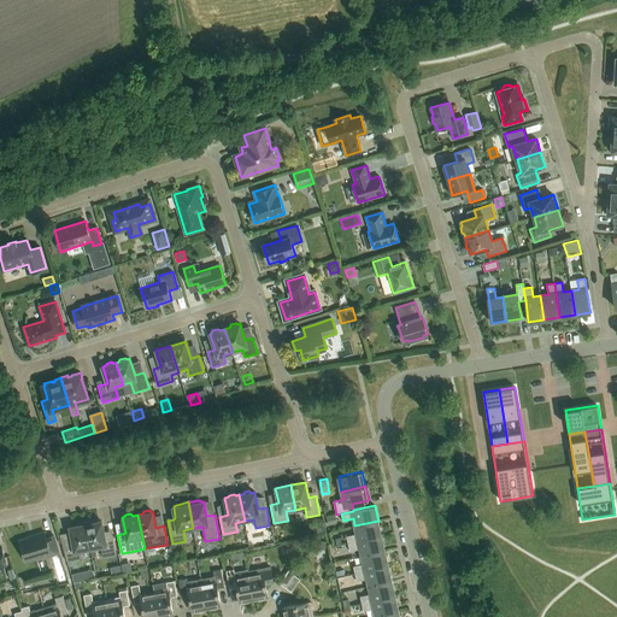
[(103,557),(117,554),(112,535),(105,536),(103,521),(94,523),(94,519),(86,522),(90,548),(101,547),(103,557)]
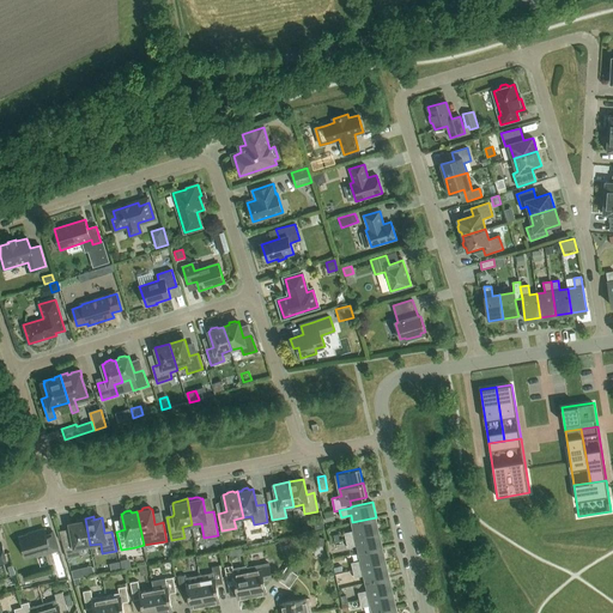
[(380,533),(376,517),(352,522),(354,530),(344,533),(346,540),(380,533)]
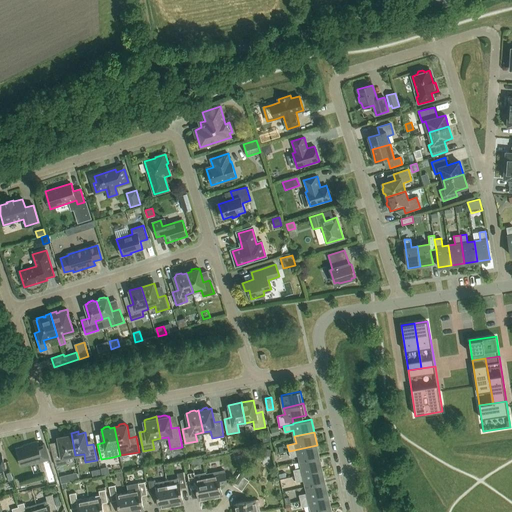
[(67,457),(75,455),(71,433),(64,434),(64,436),(58,438),(60,446),(58,447),(51,449),(56,466),(68,464),(67,457)]
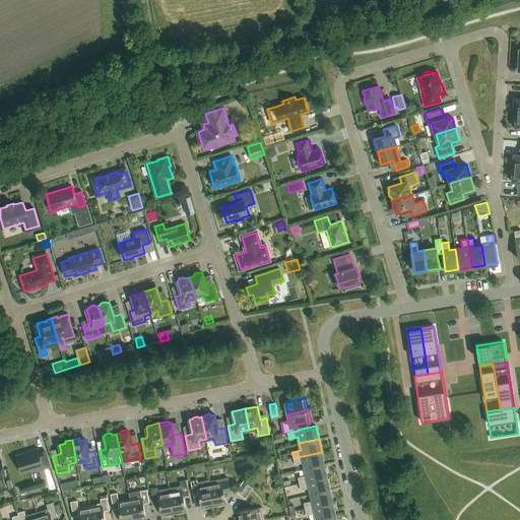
[(43,468),(50,466),(46,454),(40,456),(38,449),(29,451),(29,453),(17,457),(21,472),(43,466),(43,468)]
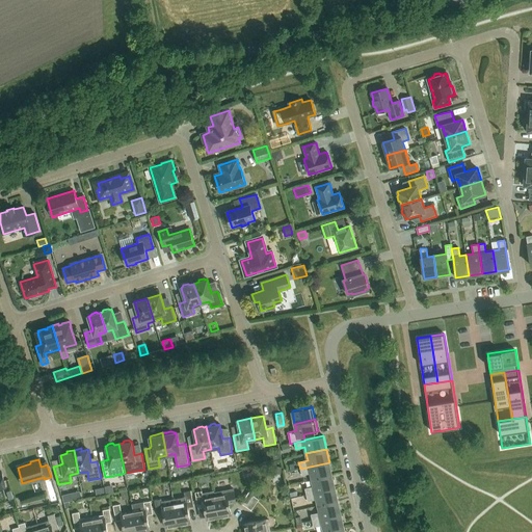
[(333,475),(329,462),(300,469),(301,475),(311,473),(312,480),(333,475)]
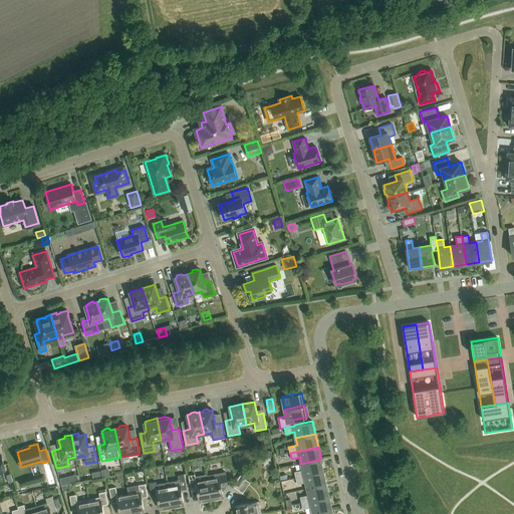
[(273,450),(266,449),(265,456),(272,458),(273,450)]
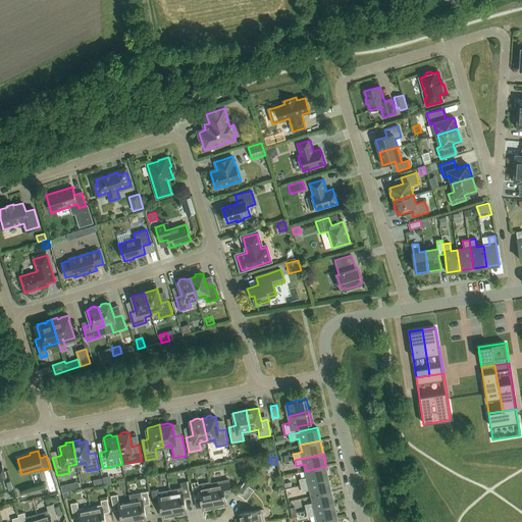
[(328,478),(326,466),(306,471),(307,477),(299,479),(301,485),(328,478)]
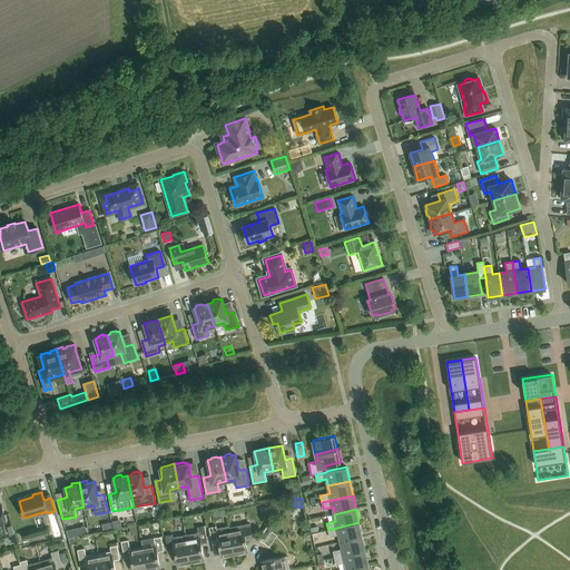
[(362,537),(359,522),(328,530),(330,537),(338,534),(341,542),(362,537)]
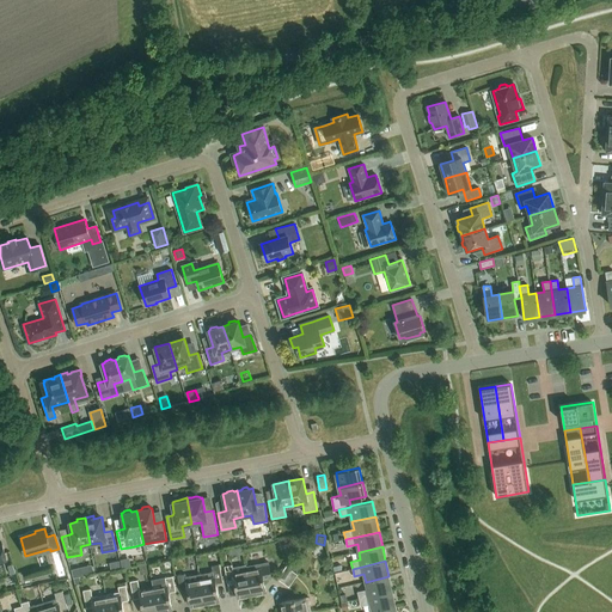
[(265,592),(263,579),(271,577),(268,563),(256,565),(246,568),(252,594),(257,593),(257,595),(265,594),(265,592)]
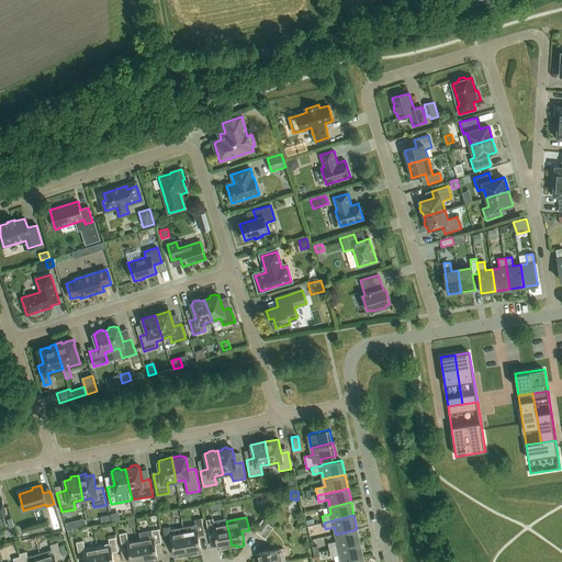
[(195,525),(183,527),(188,554),(193,553),(193,555),(201,553),(200,552),(201,552),(198,536),(204,535),(201,518),(194,519),(195,525)]
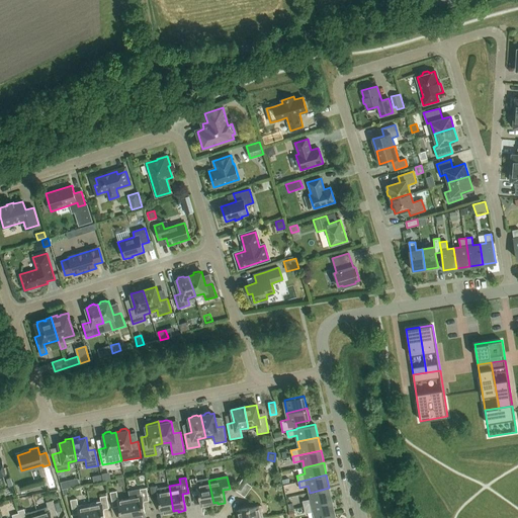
[(247,483),(249,481),(243,478),(235,490),(240,494),(247,483)]
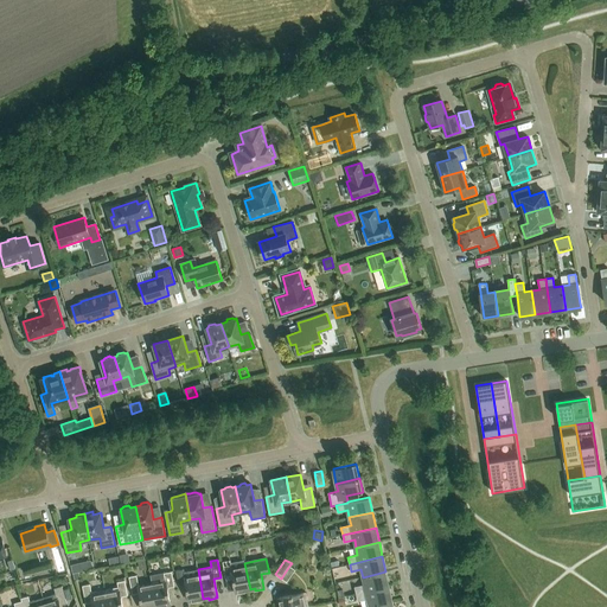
[(250,589),(244,563),(244,561),(231,563),(230,561),(223,562),(225,576),(232,575),(236,593),(236,592),(237,594),(244,593),(244,590),(250,589)]
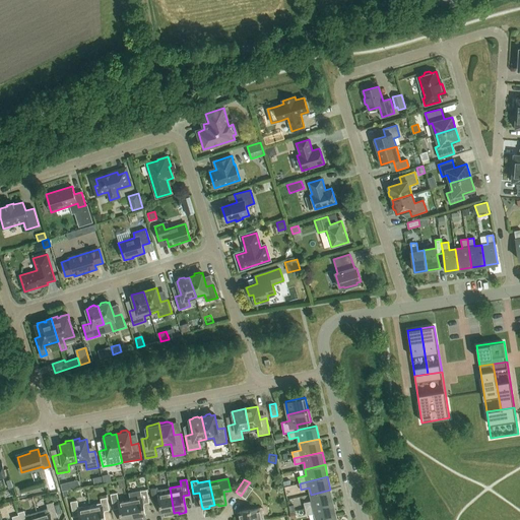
[(68,482),(61,484),(62,491),(68,490),(70,489),(68,482)]
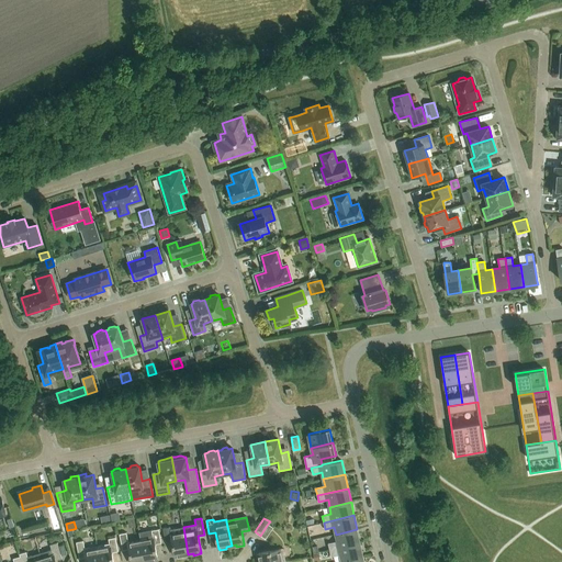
[(273,528),(268,524),(260,536),(266,539),(273,528)]
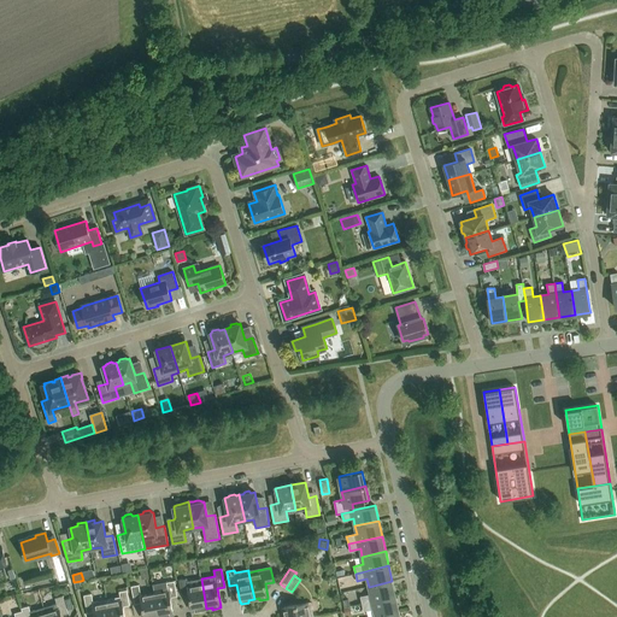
[(206,609),(201,579),(187,581),(187,579),(178,580),(182,595),(189,594),(192,611),(193,611),(193,613),(201,611),(201,610),(206,609)]
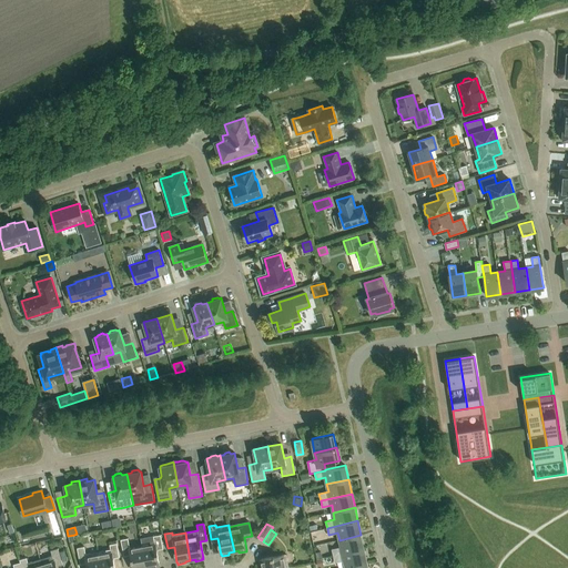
[(153,536),(141,538),(142,547),(145,567),(149,567),(152,567),(151,567),(159,567),(159,566),(160,566),(156,550),(163,549),(161,535),(153,536)]
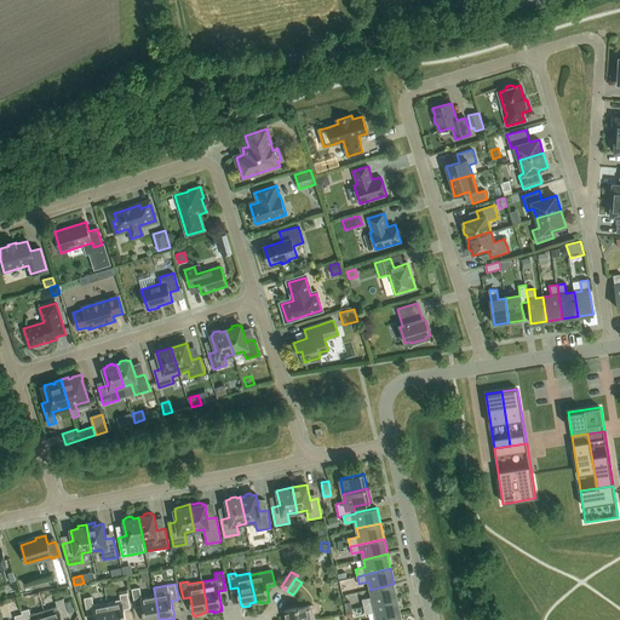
[(397,600),(394,584),(371,590),(372,597),(362,600),(363,607),(397,600)]
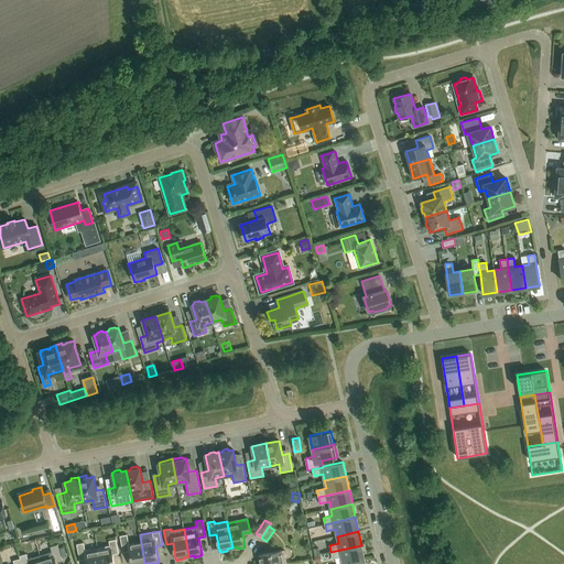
[(144,563),(141,543),(129,545),(127,534),(120,535),(123,552),(129,551),(131,563),(144,563)]
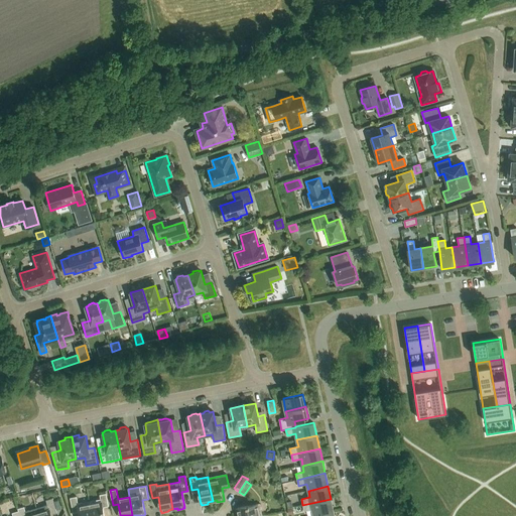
[(101,500),(89,502),(92,515),(104,515),(103,507),(109,506),(106,494),(100,495),(101,500)]
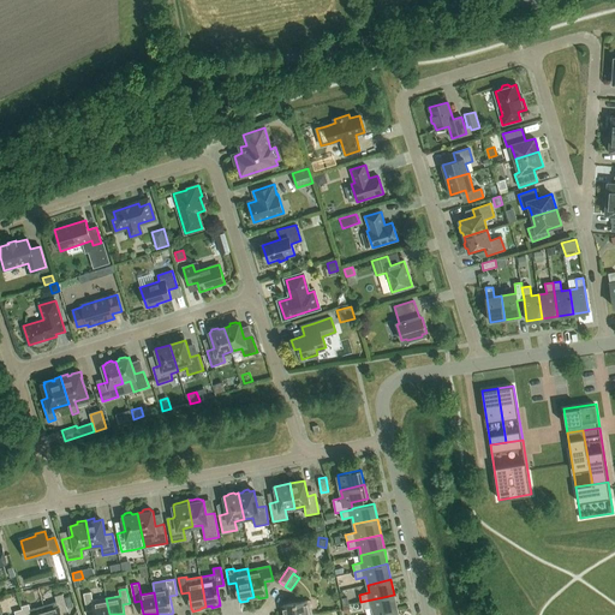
[(109,614),(106,598),(93,601),(91,592),(83,593),(87,611),(94,610),(94,614),(109,614)]
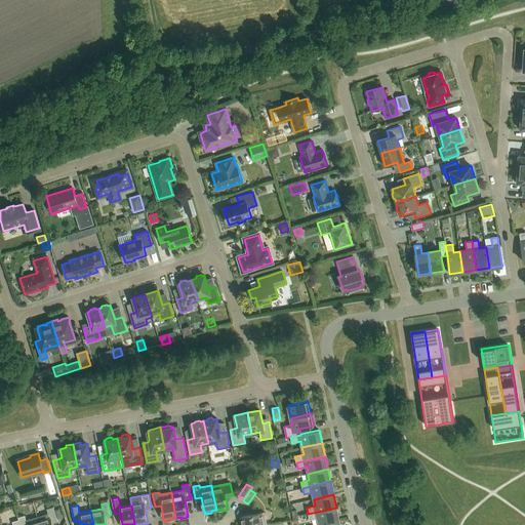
[(47,509),(48,514),(37,517),(39,524),(51,524),(52,524),(57,522),(53,508),(47,509)]
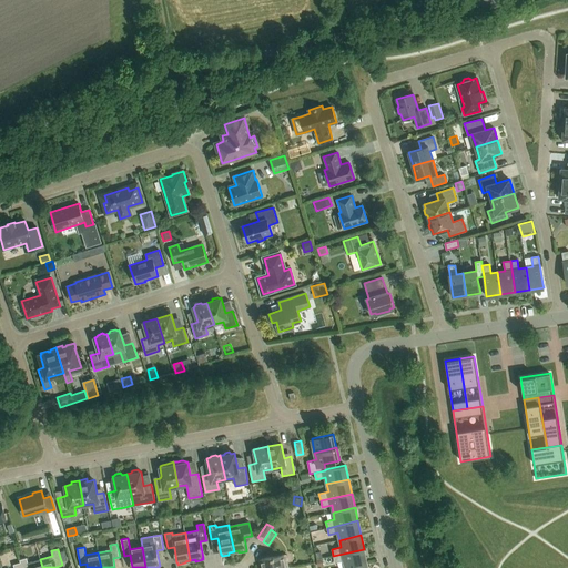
[(367,563),(364,549),(333,556),(335,563),(344,560),(345,567),(367,563)]
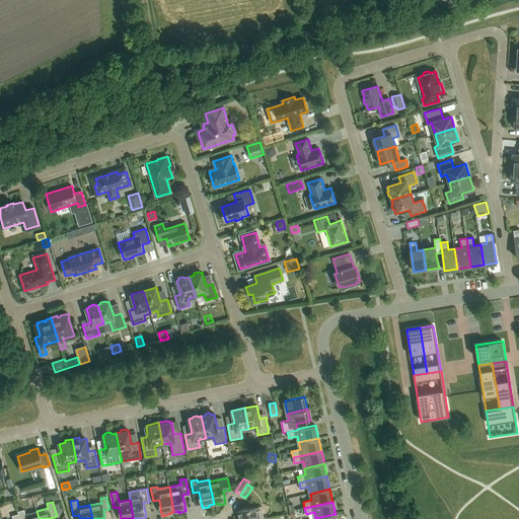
[(261,518),(262,518),(264,518),(262,507),(238,511),(239,512),(237,512),(238,518),(240,518),(239,518),(261,518)]
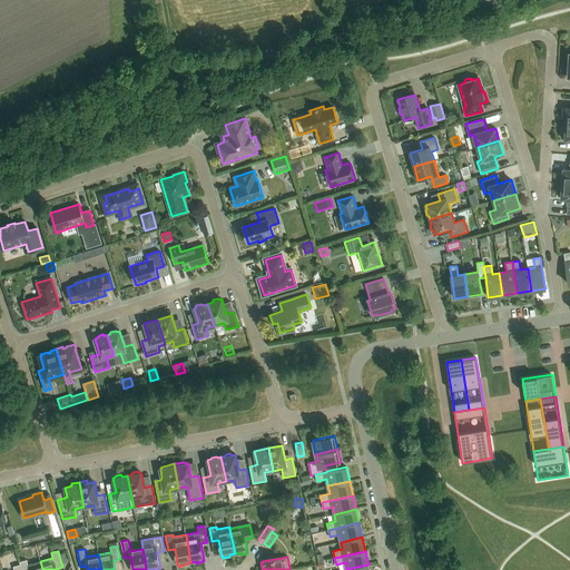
[(42,569),(40,561),(28,564),(27,560),(20,562),(20,564),(21,569),(42,569)]
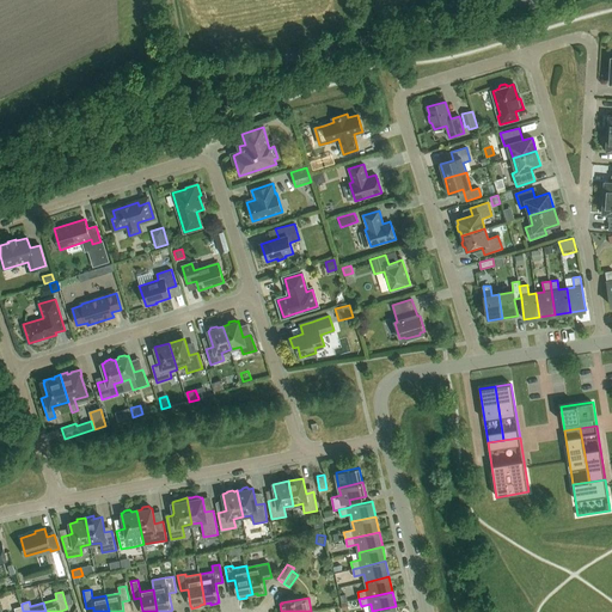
All buildings are outlined.
